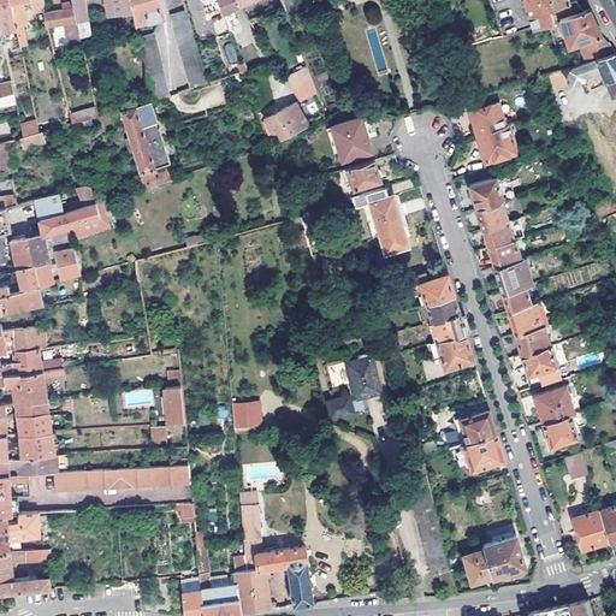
[(0,0),(0,17),(3,31),(18,28),(12,0),(0,0)]
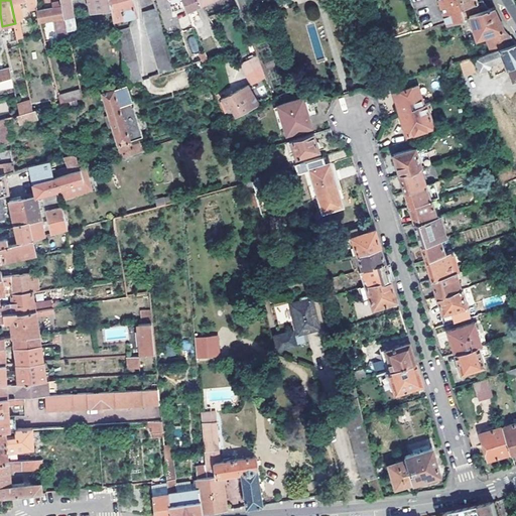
[(10,0),(15,23),(16,26),(41,21),(38,9),(37,1),(38,0),(37,0),(10,0)]
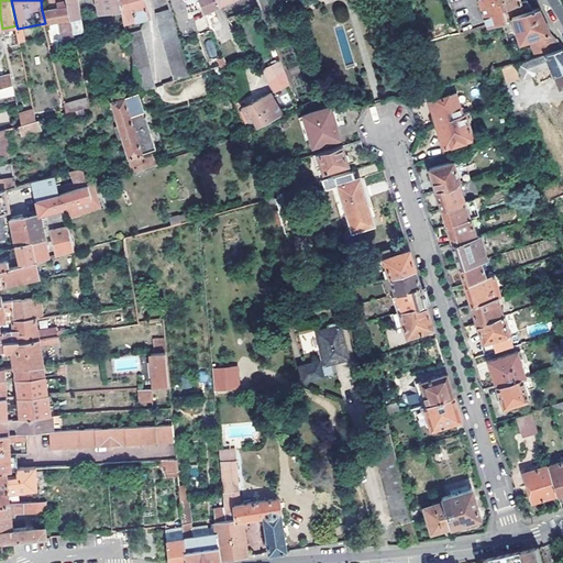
[(72,18),(67,0),(64,0),(57,1),(65,43),(77,40),(72,18)]
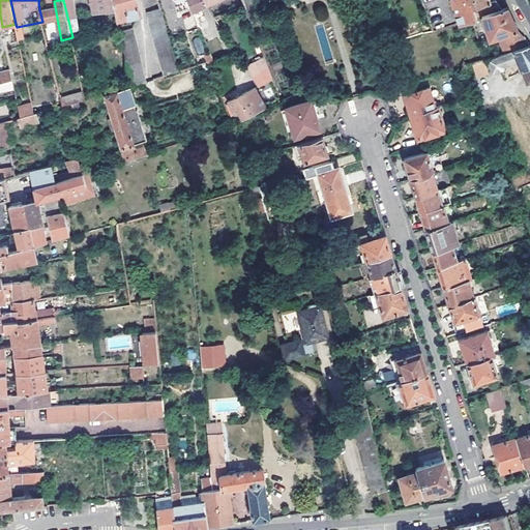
[(63,0),(67,17),(78,15),(75,0),(63,0)]
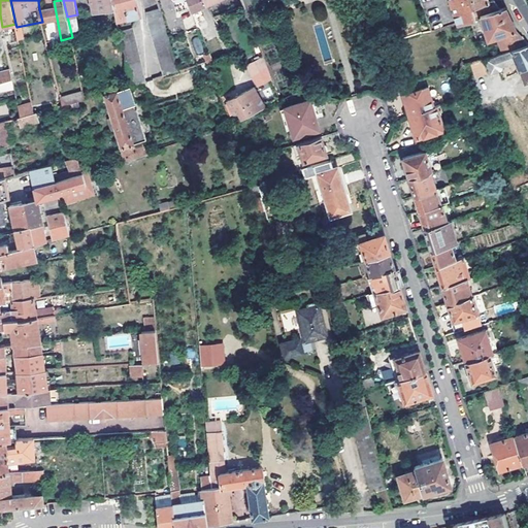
[(113,0),(92,0),(95,11),(116,8),(113,0)]
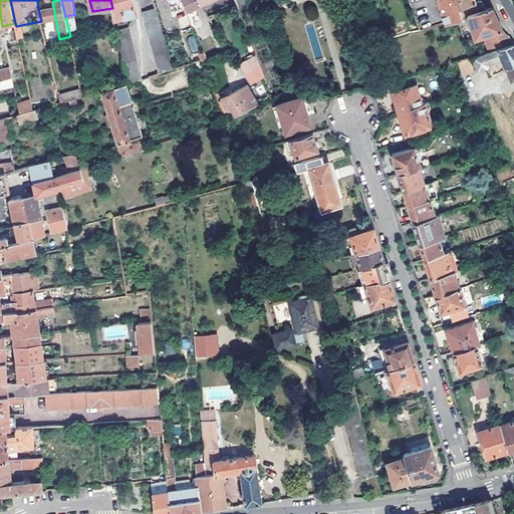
[(110,0),(112,8),(114,18),(138,12),(134,0),(110,0)]
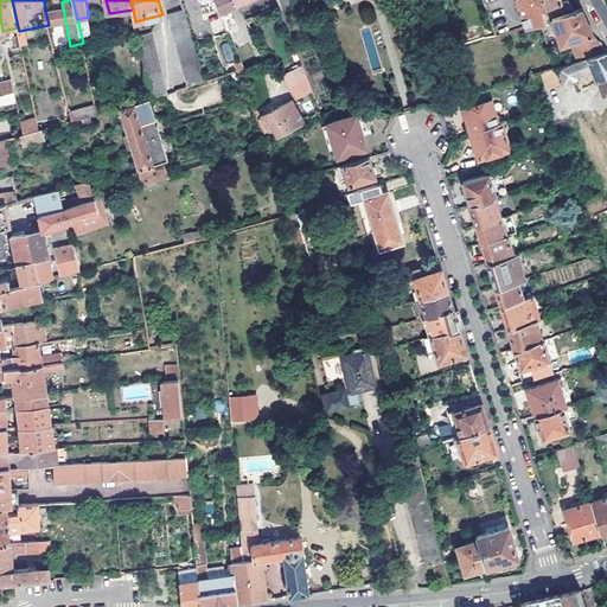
[(216,0),(219,11),(229,7),(227,0),(216,0)]
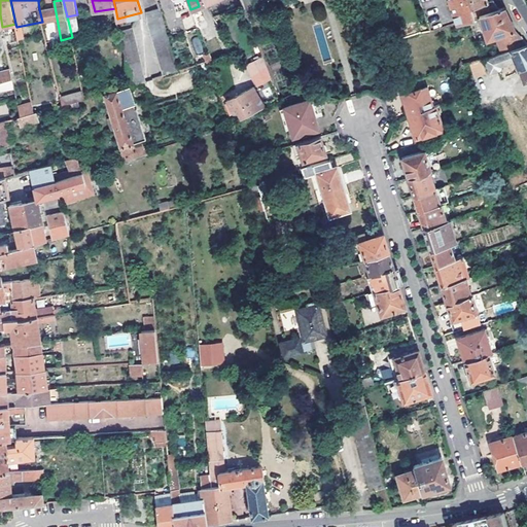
[(450,0),(456,15),(458,22),(479,15),(498,9),(504,7),(500,0),(493,0),(488,2),(487,0),(450,0)]
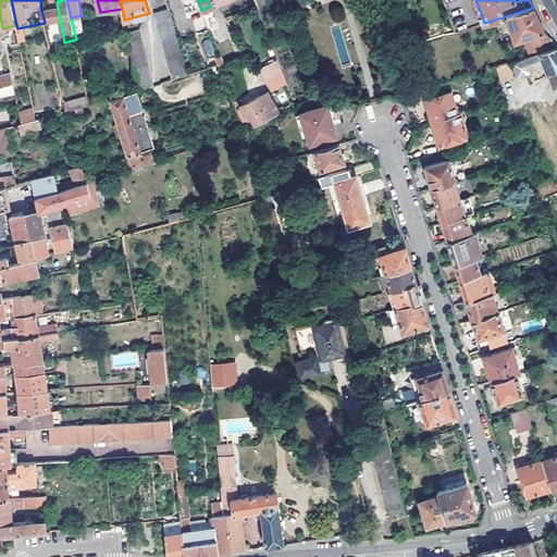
[(157,11),(159,23),(173,77),(188,73),(168,7),(157,11)]
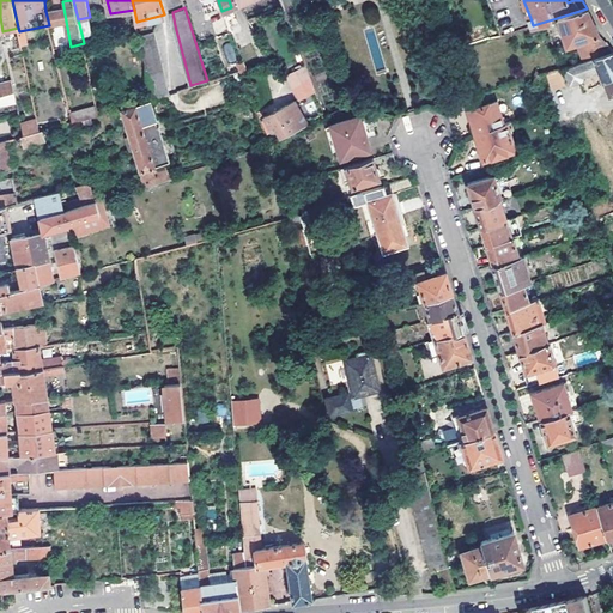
[(587,40),(588,44),(593,59),(612,52),(602,34),(600,35),(593,20),(587,8),(580,11),(557,18),(565,46),(580,41),(587,40)]
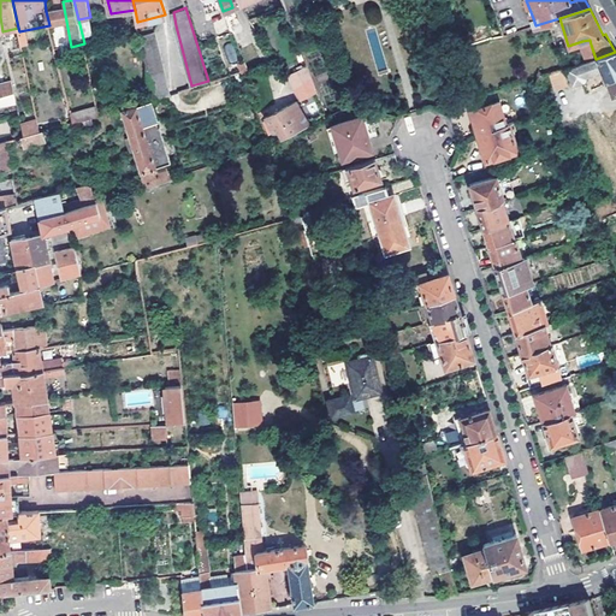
[(46,11),(49,25),(59,23),(57,10),(46,11)]
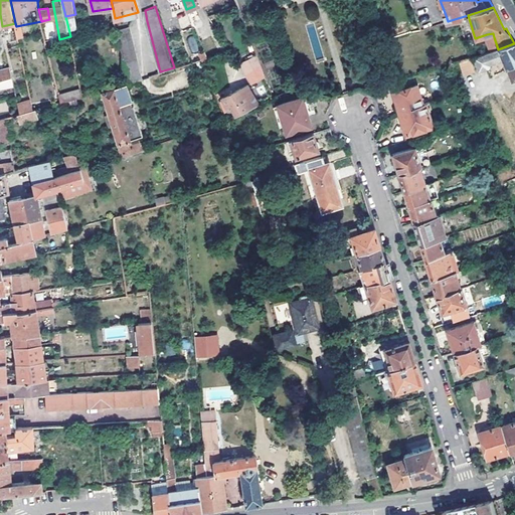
[(422,22),(418,23),(421,30),(448,21),(446,15),(422,22)]
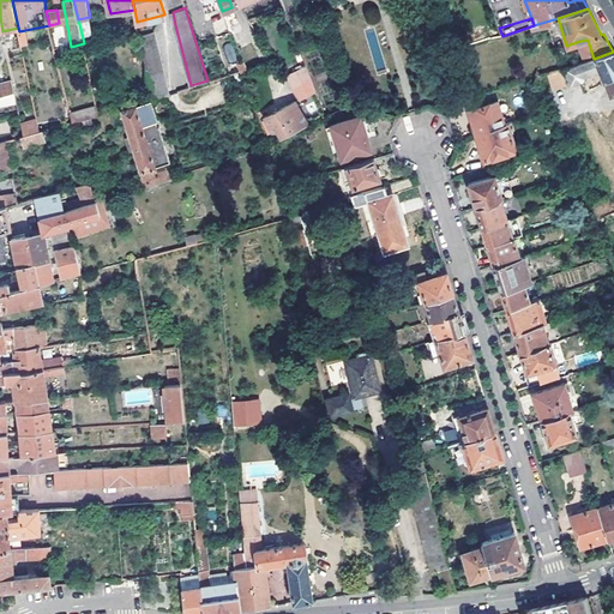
[(155,97),(170,92),(156,30),(140,34),(140,35),(155,97)]
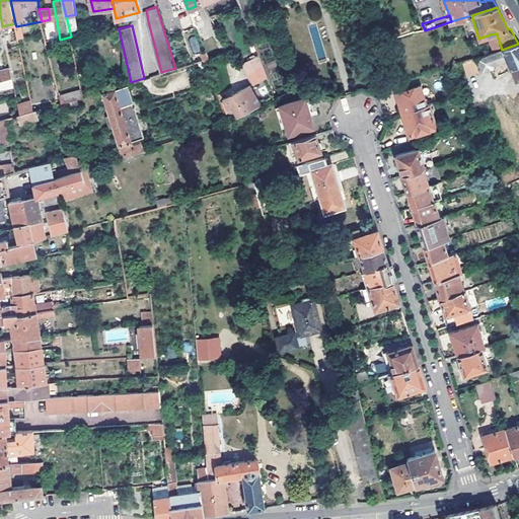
[(195,36),(188,40),(194,53),(201,50),(195,36)]
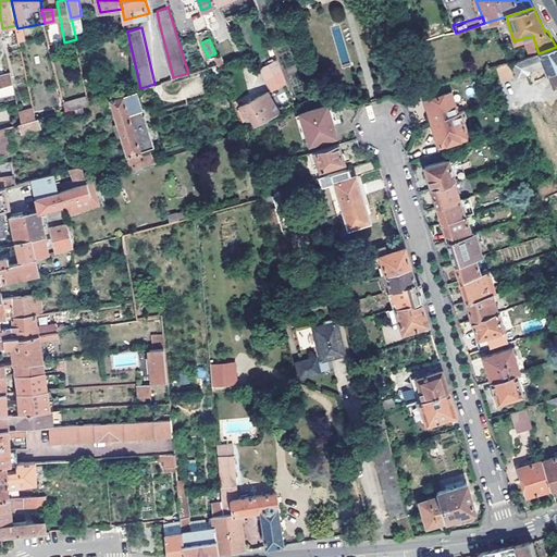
[(556,47),(539,53),(512,62),(516,75),(527,72),(529,67),(542,62),(552,86),(556,83),(556,47)]
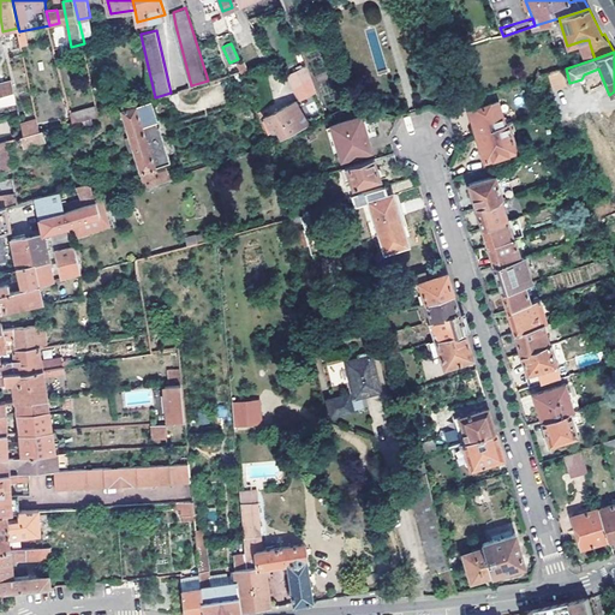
[(465,76),(472,73),(466,54),(459,57),(465,76)]
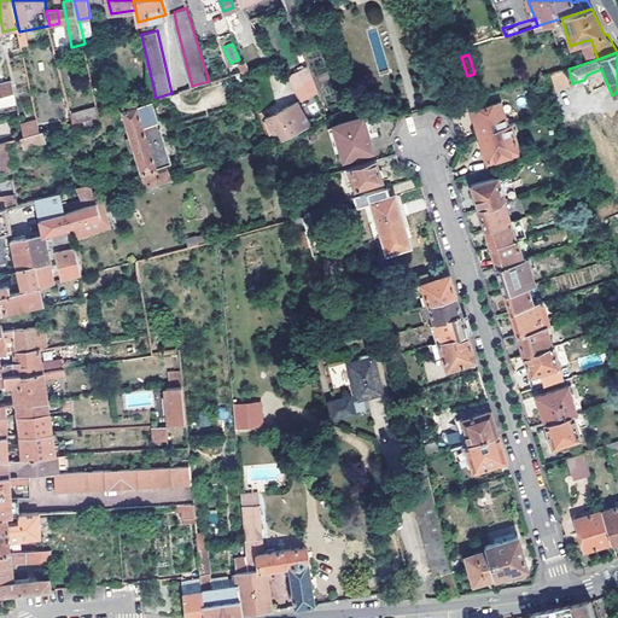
[(285,80),(299,103),(320,94),(309,68),(285,80)]
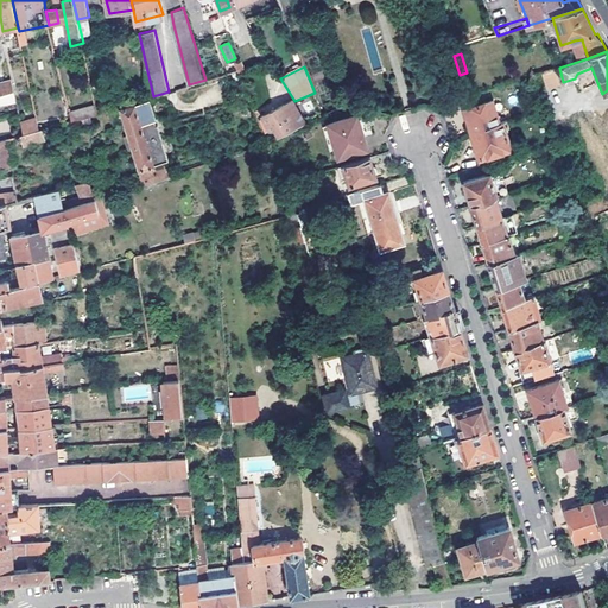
[(543,74),(545,89),(557,87),(556,71),(543,74)]
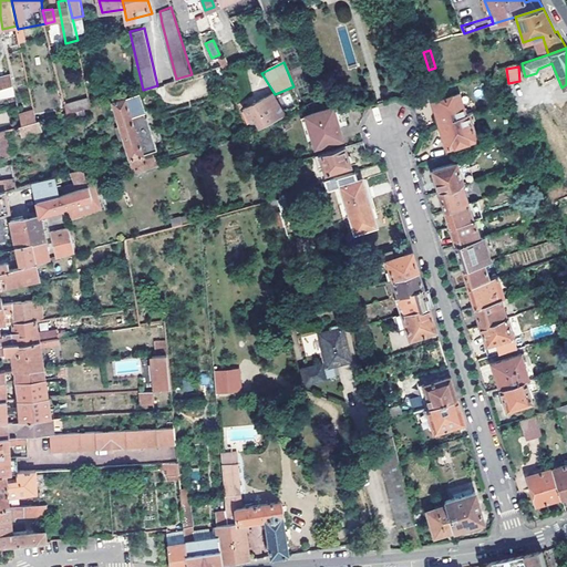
[(0,75),(0,86),(13,85),(11,74),(0,75)]
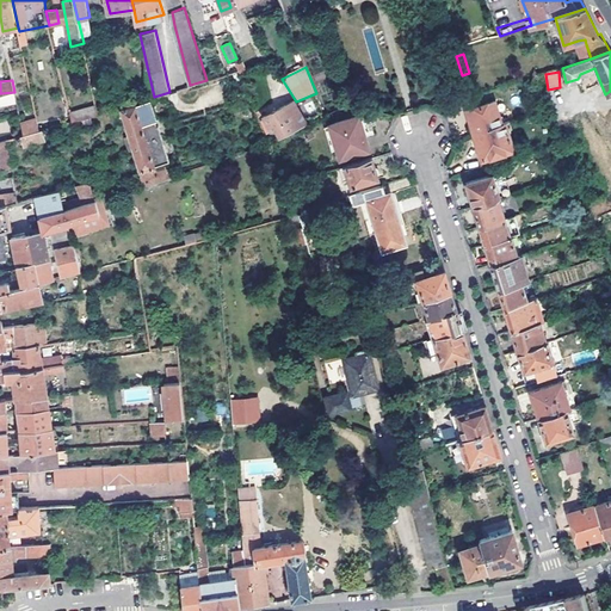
[(14,92),(0,93),(0,104),(13,103),(14,111),(19,110),(14,92)]
